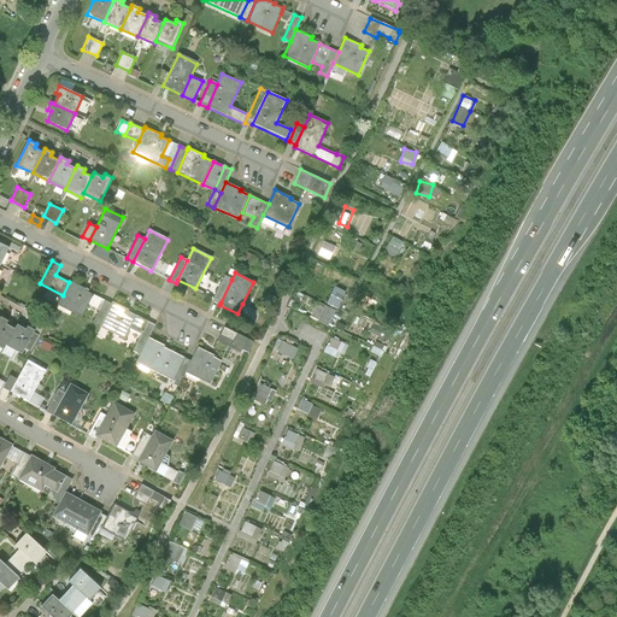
[(213,299),(221,303),(231,280),(225,276),(213,299)]
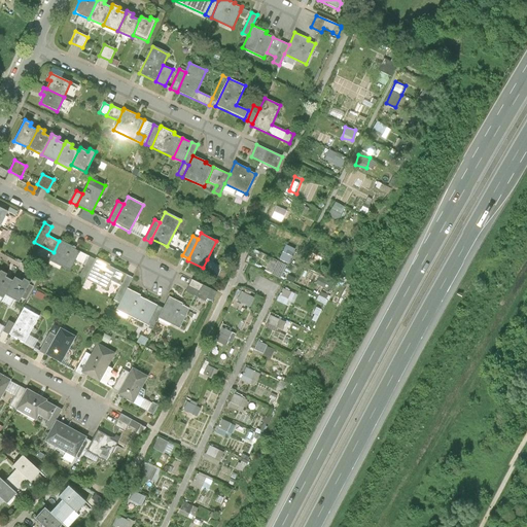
[(70,271),(79,251),(72,248),(73,246),(60,239),(59,241),(54,252),(49,260),(70,271)]
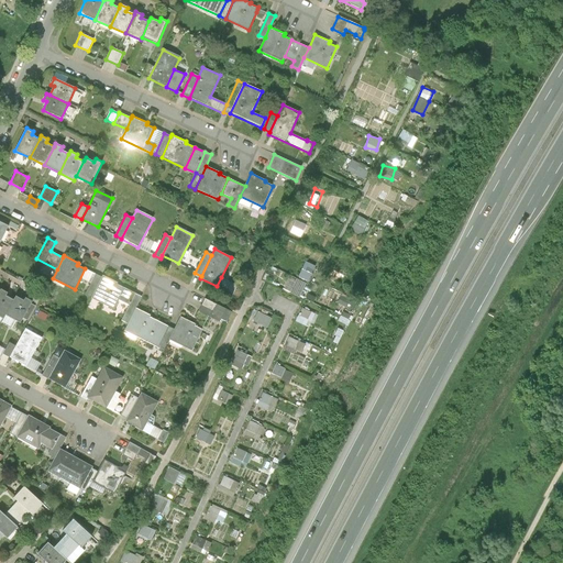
[(306,279),(312,266),(305,262),(298,275),(306,279)]
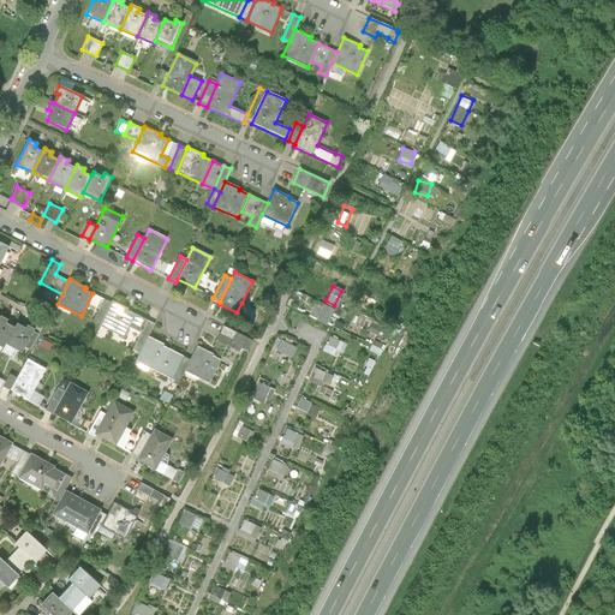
[(93,323),(100,327),(112,303),(105,299),(93,323)]
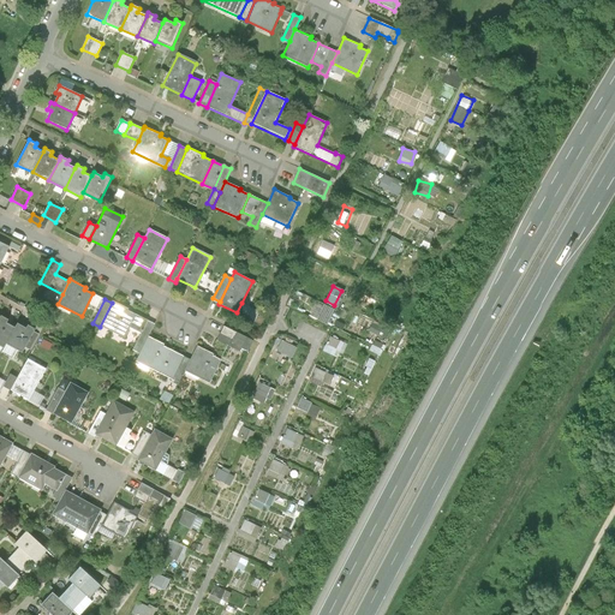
[(113,302),(112,303),(100,327),(124,339),(130,328),(136,315),(127,311),(129,309),(113,302)]
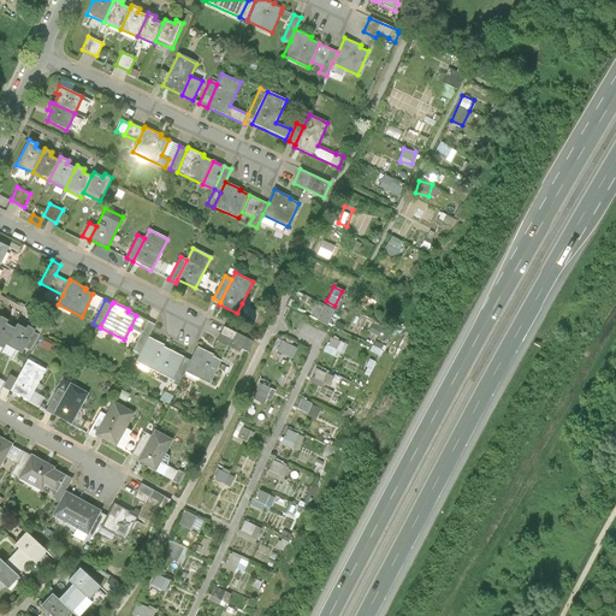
[(267,315),(242,303),(237,313),(262,326),(267,315)]
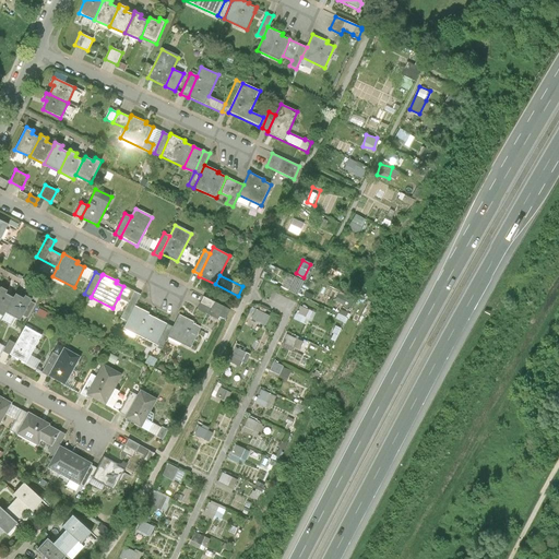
[(0,313),(3,316),(6,312),(13,297),(6,293),(8,290),(1,286),(0,287),(0,313)]
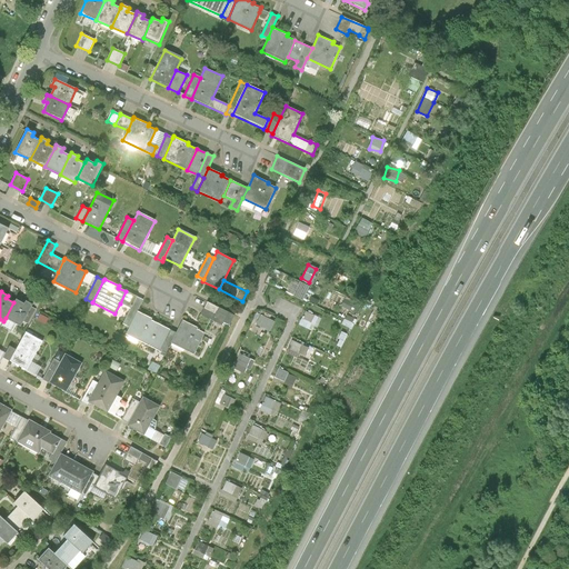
[(120,303),(131,309),(137,297),(126,291),(120,303)]
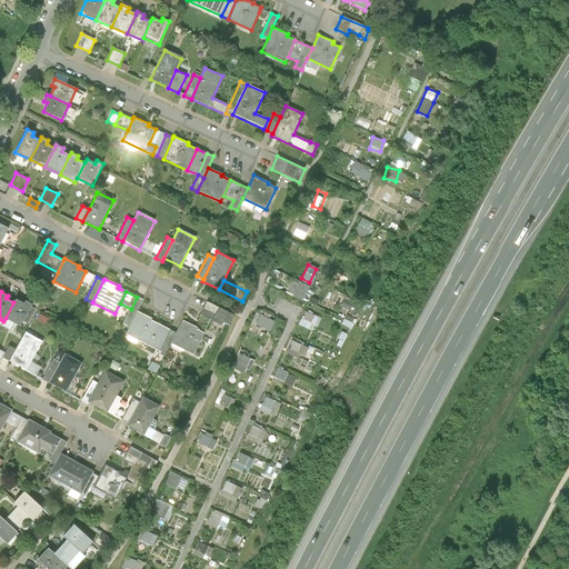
[(125,321),(131,325),(138,312),(143,300),(137,297),(131,309),(125,321)]
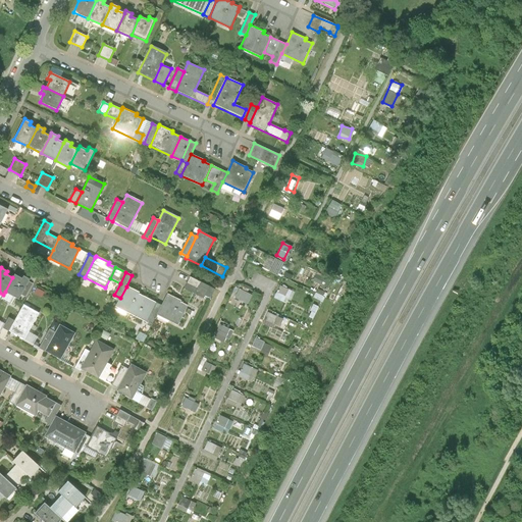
[(14,274),(12,277),(5,292),(18,299),(21,295),(29,281),(30,279),(23,275),(22,278),(14,274)]
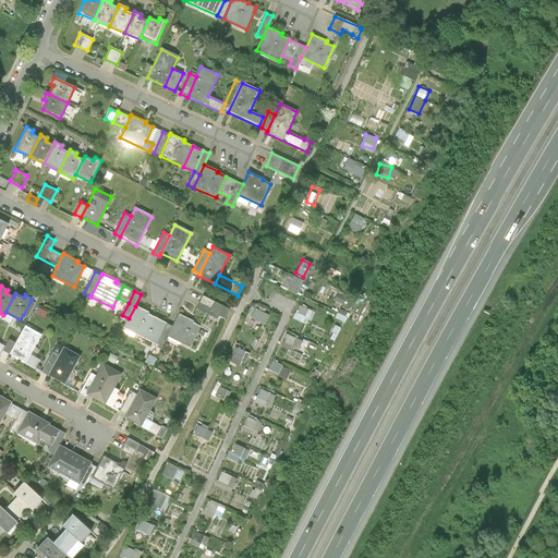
[(203,296),(196,308),(218,319),(219,317),(225,319),(230,310),(203,296)]
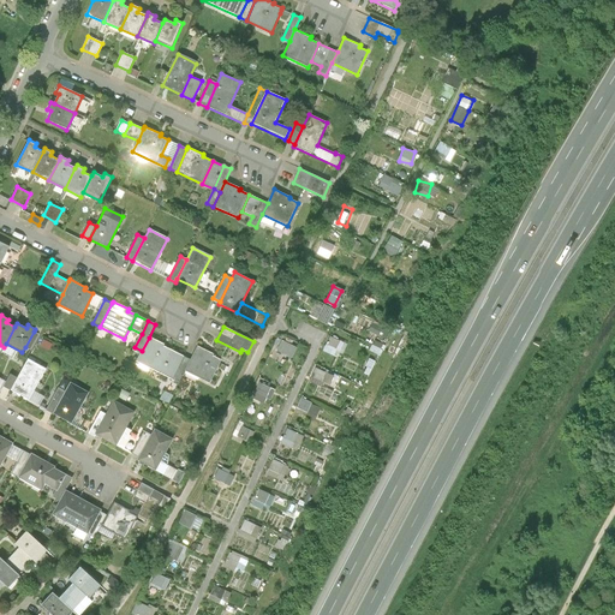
[(39,335),(34,332),(25,347),(30,350),(39,335)]
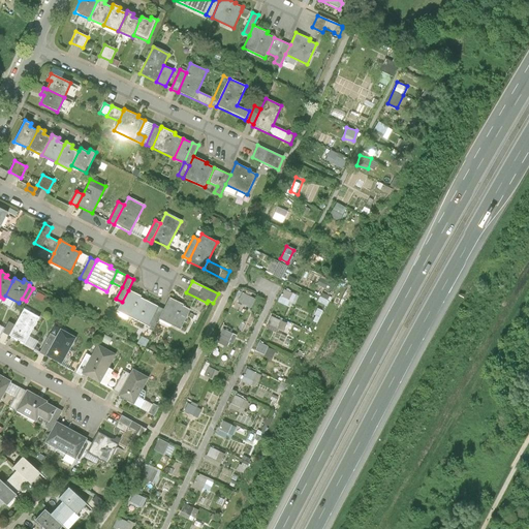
[(283,287),(277,301),(291,307),(298,293),(283,287)]
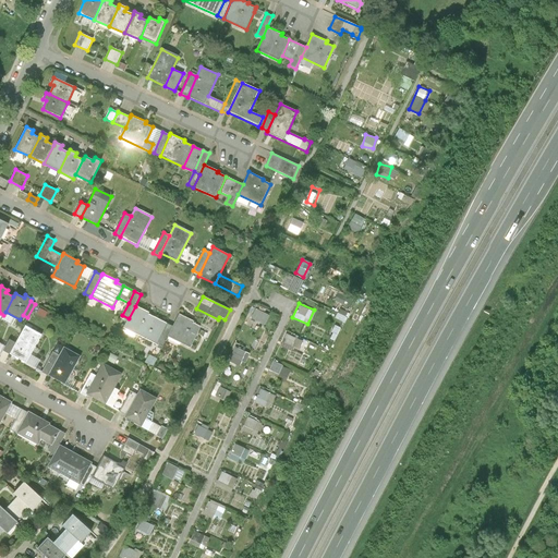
[(148,313),(135,306),(129,318),(124,328),(156,344),(167,324),(148,314),(148,313)]
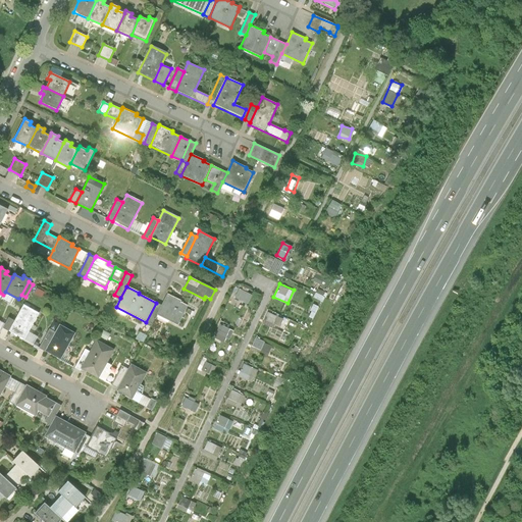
[(235,297),(247,302),(251,294),(239,288),(235,297)]
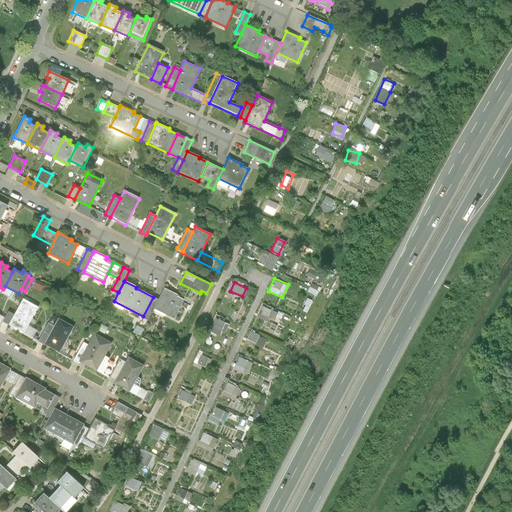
[(69,289),(63,286),(60,292),(66,295),(69,289)]
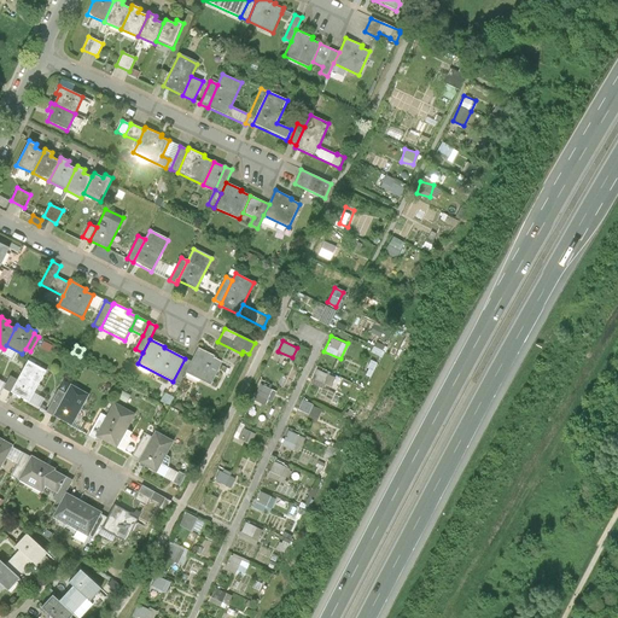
[(198,348),(192,362),(186,373),(211,385),(222,362),(214,357),(215,356),(198,348)]
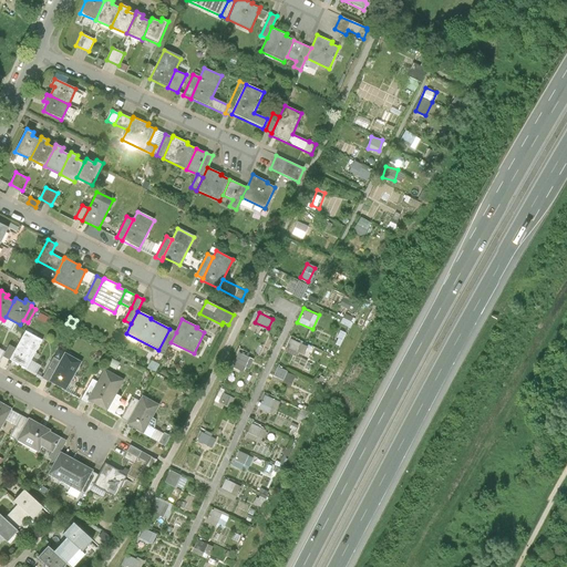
[(165,353),(171,342),(176,332),(169,329),(158,350),(165,353)]
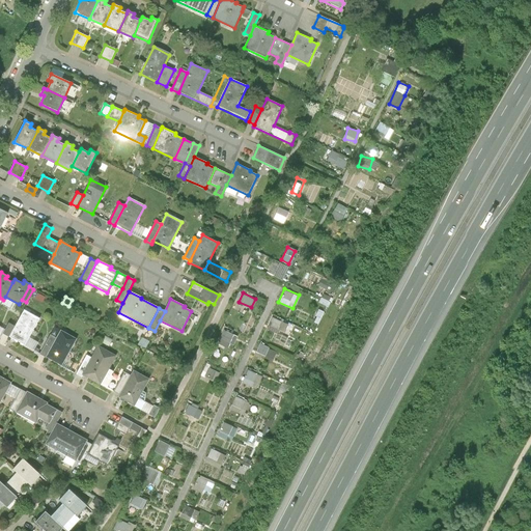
[(9,336),(25,345),(29,337),(39,318),(24,310),(15,327),(9,336)]
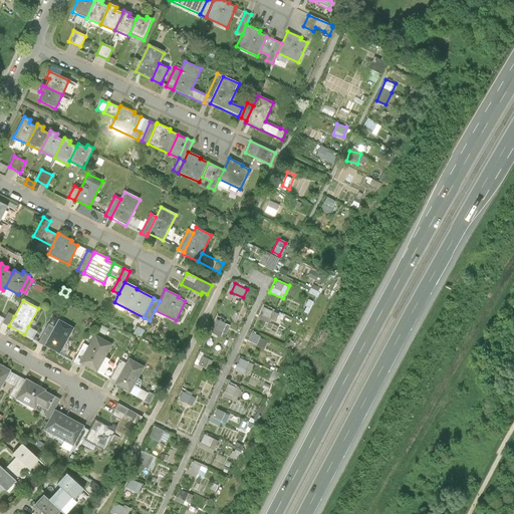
[(268,321),(273,311),(263,306),(258,316),(268,321)]
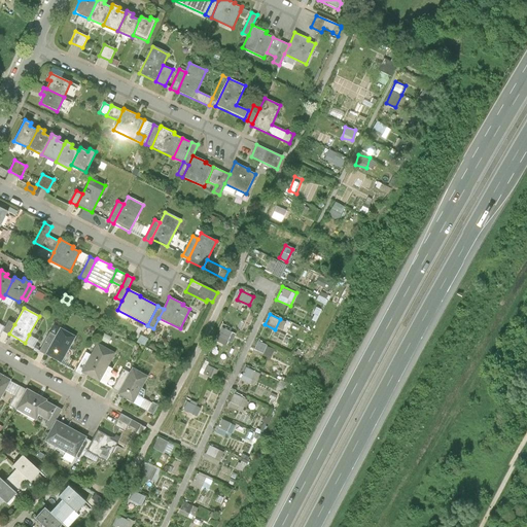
[(9,335),(9,334),(14,324),(8,321),(5,327),(3,331),(9,335)]
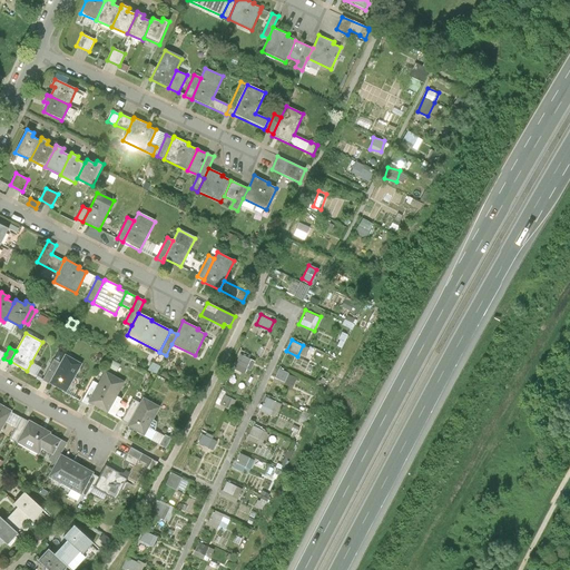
[(81,363),(65,354),(60,362),(50,382),(66,391),(81,363)]
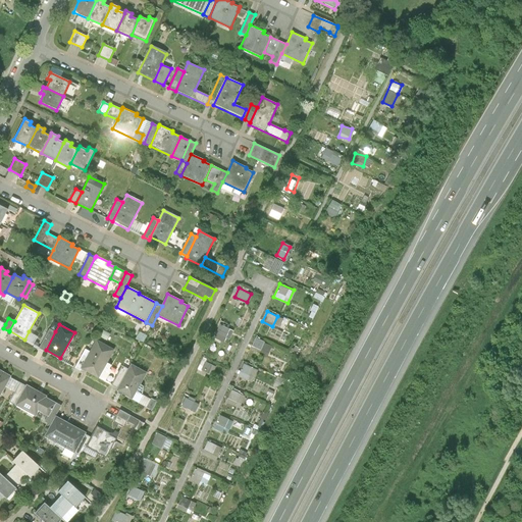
[(224,341),(228,327),(219,324),(214,337),(224,341)]
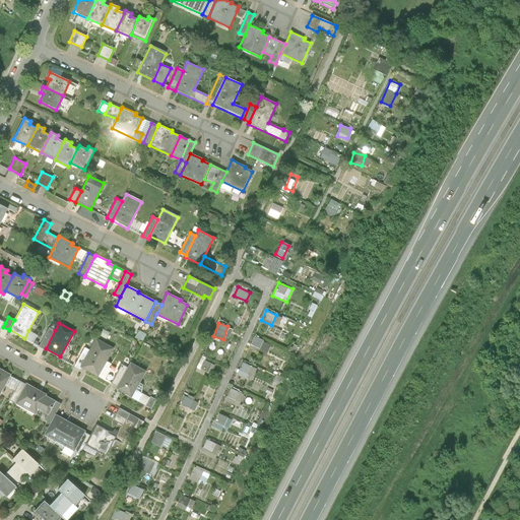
[(45,349),(46,348),(55,330),(50,327),(39,346),(45,349)]
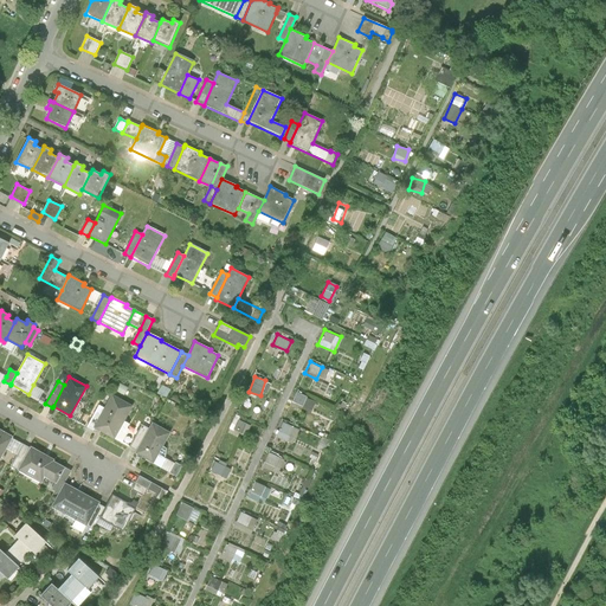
[(120,384),(116,391),(124,394),(128,387),(120,384)]
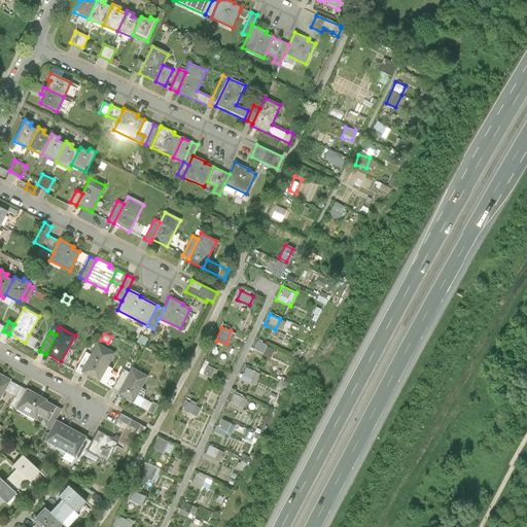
[(38,340),(29,335),(25,343),(24,344),(33,349),(38,340)]
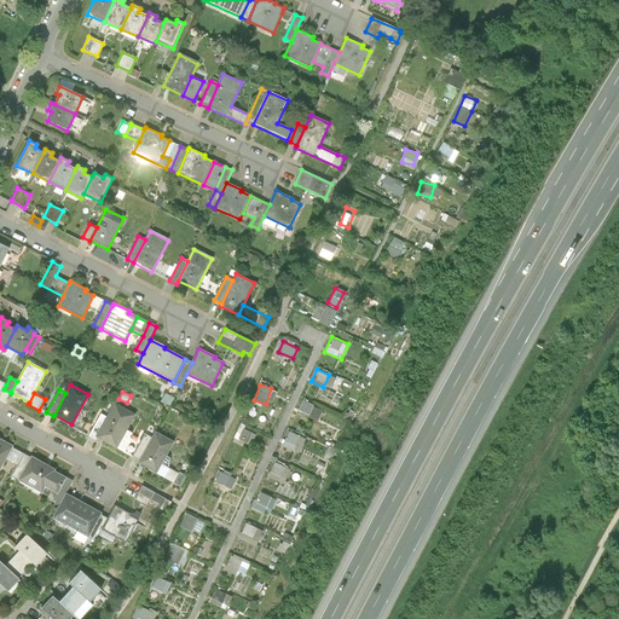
[(298,409),(318,420),(323,409),(304,398),(298,409)]
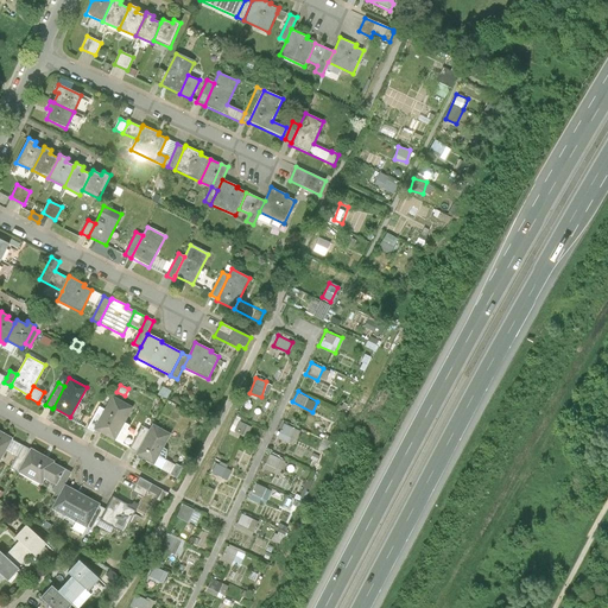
[(106,410),(95,429),(114,439),(132,407),(113,398),(106,410)]
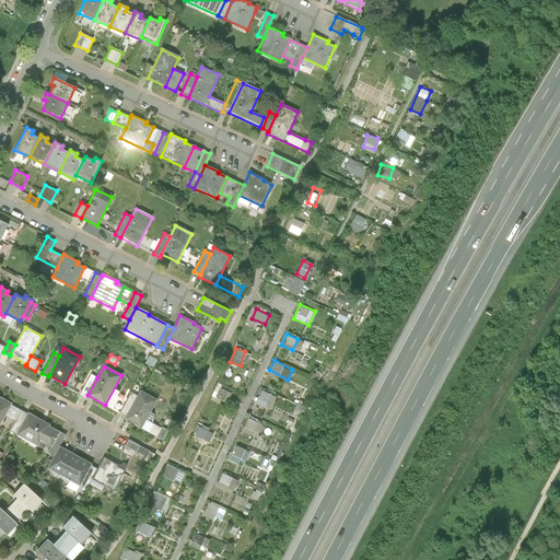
[(85,398),(88,395),(97,377),(91,374),(80,395),(85,398)]
